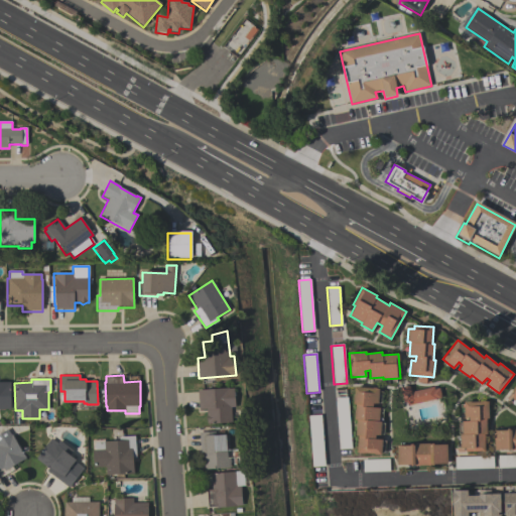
[(0,380),(11,380),(11,409),(0,409),(0,380)]
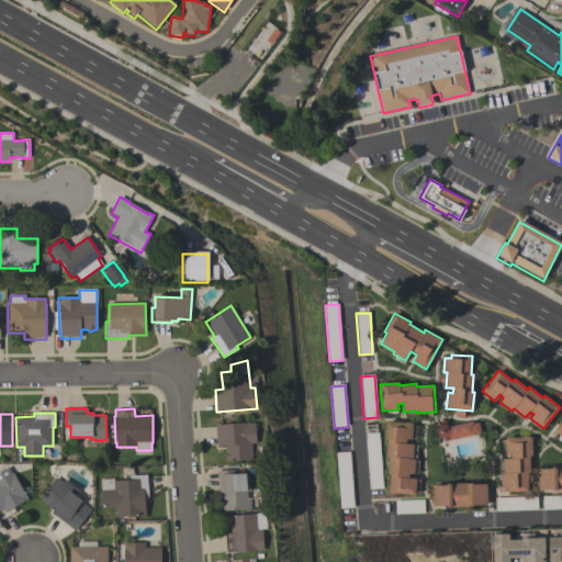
[(444,442),(442,438),(440,438),(437,423),(447,420),(448,427),(473,422),(473,424),(479,423),(482,435),(444,442)]
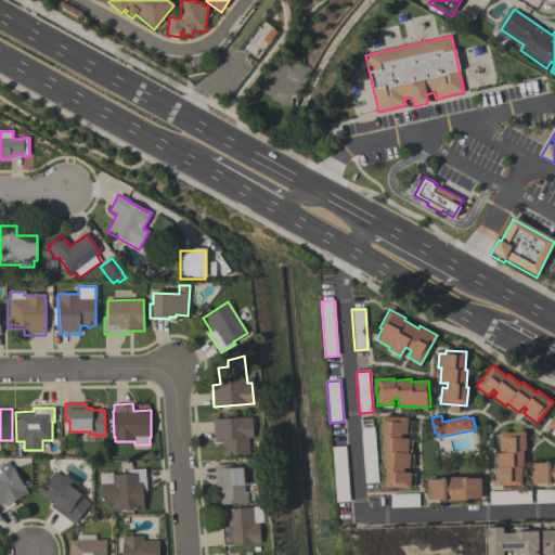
[(384,486),(385,467),(382,467),(384,451),(381,451),(382,435),(379,434),(382,416),(407,418),(404,434),(401,434),(401,438),(409,438),(407,453),(410,453),(409,468),(403,467),(403,472),(411,473),(410,489),(384,486)]
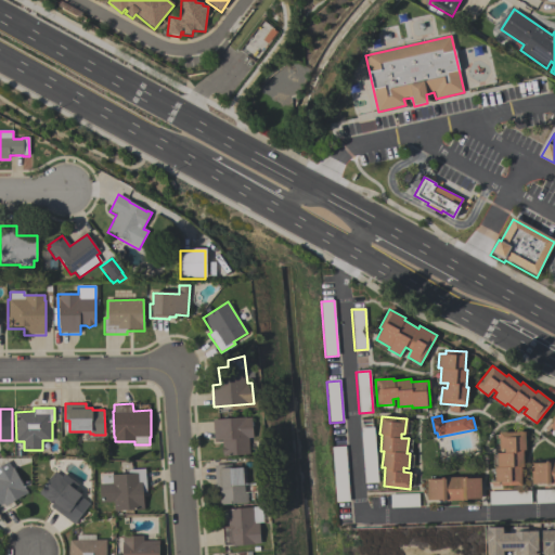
[(253,417),(254,438),(248,438),(249,454),(223,456),(223,454),(221,450),(222,446),(222,440),(214,440),(213,418),(246,417),(253,417)]
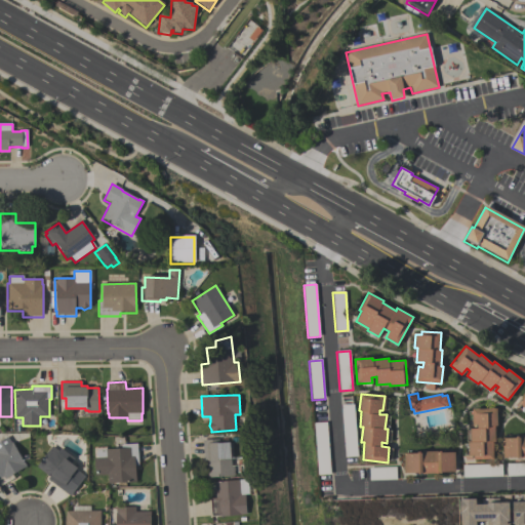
[(345,457),(358,456),(354,405),(340,406),(345,457)]
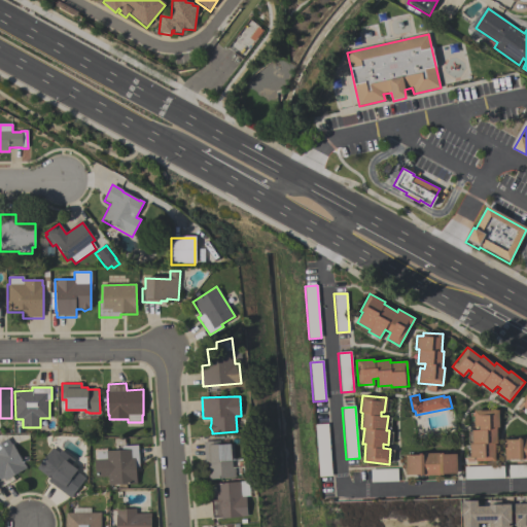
[(473,411),(498,411),(498,427),(496,427),(497,444),(494,444),(494,460),(476,460),(476,457),(469,457),(469,444),(471,444),(471,430),(479,430),(479,425),(473,425),(473,411)]
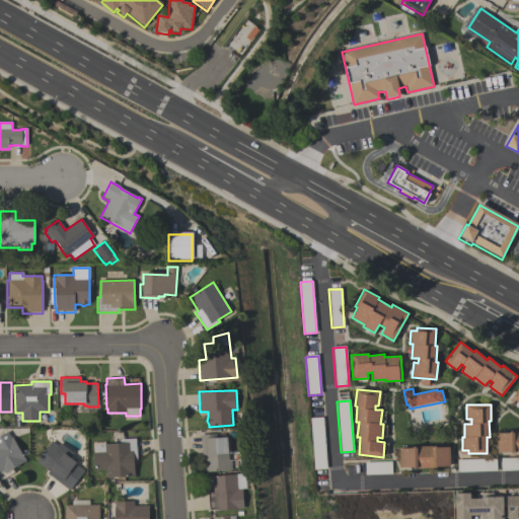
[(313,470),(326,469),(323,418),(310,419),(313,470)]
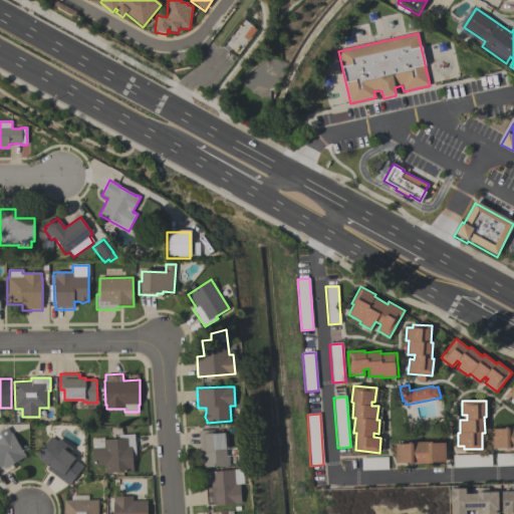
[(492,428),(505,428),(505,426),(508,426),(508,427),(513,427),(513,447),(508,447),(508,448),(506,448),(506,447),(492,447),(492,428)]
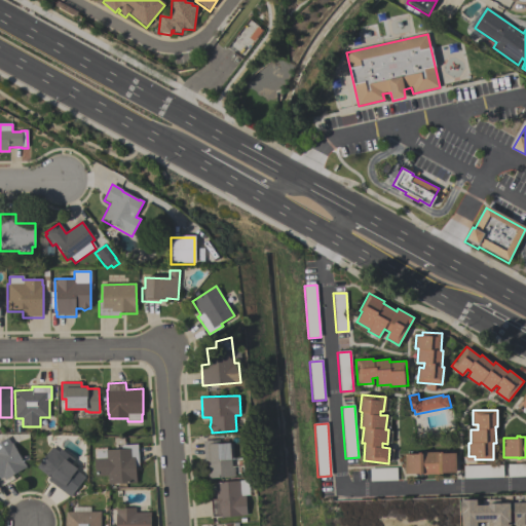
[(0,442),(7,438),(10,443),(11,443),(26,466),(12,476),(14,479),(0,487),(0,442)]
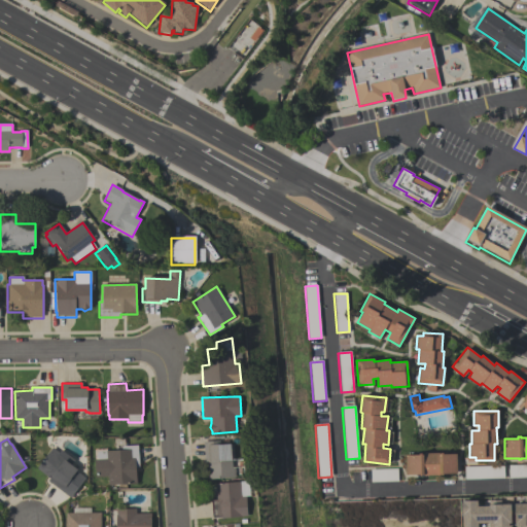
[(235,478),(208,479),(207,463),(205,463),(203,442),(216,441),(216,443),(219,443),(220,444),(231,444),(233,468),(235,468),(235,478)]
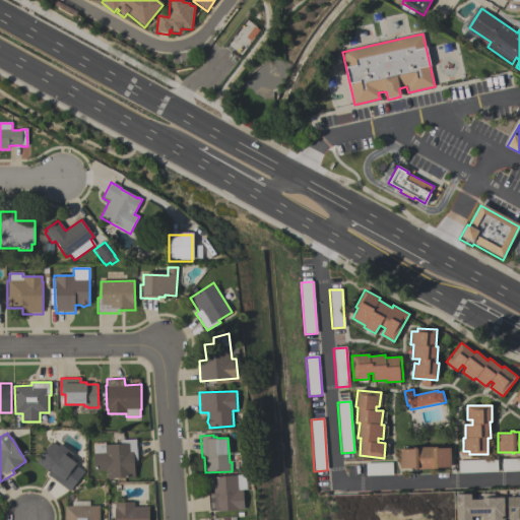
[(136,439),(137,460),(134,460),(135,476),(107,478),(107,469),(94,470),(92,453),(95,453),(95,445),(121,444),(120,440),(136,439)]
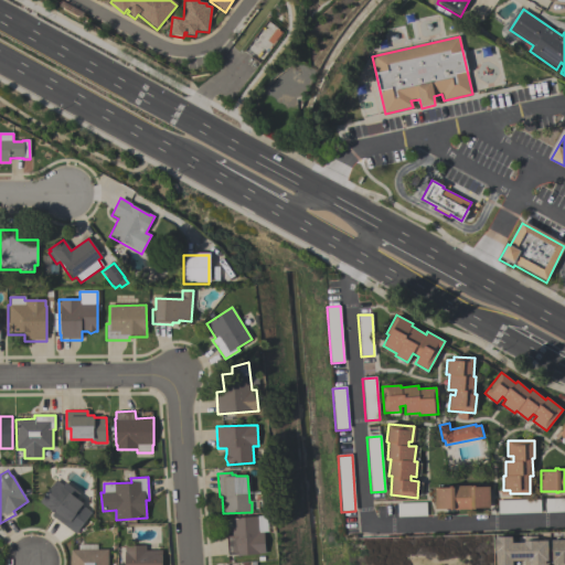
[(81,504),(92,512),(75,534),(51,515),(53,512),(40,502),(56,480),(63,484),(65,482),(81,493),(77,498),(83,502),(81,504)]
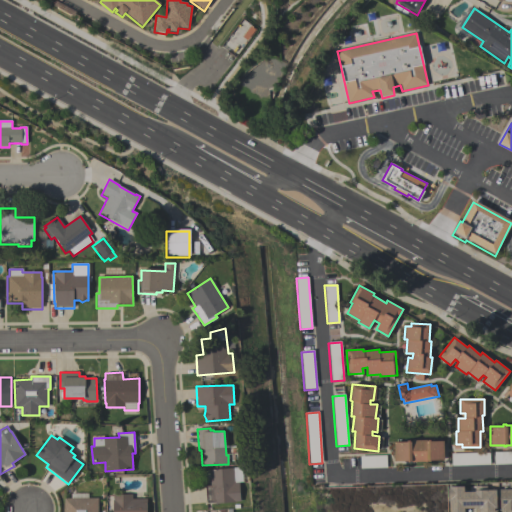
[(443,440),(443,459),(430,459),(430,460),(428,460),(428,459),(427,459),(427,461),(411,461),(411,459),(410,459),(410,460),(407,460),(407,459),(394,459),(394,441),(407,441),(407,439),(410,439),(410,440),(428,440),(428,439),(430,439),(430,440),(443,440)]
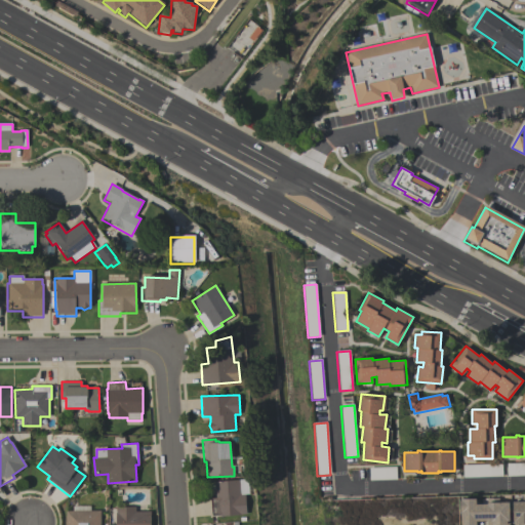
[(524,463),(524,476),(507,477),(507,465),(524,463)]
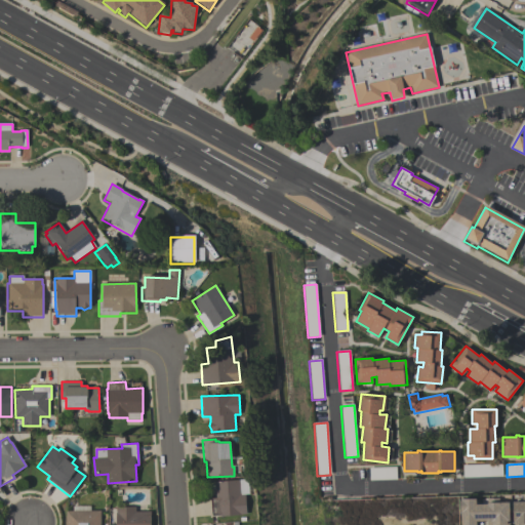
[(462,466),(462,479),(501,478),(501,465),(462,466)]
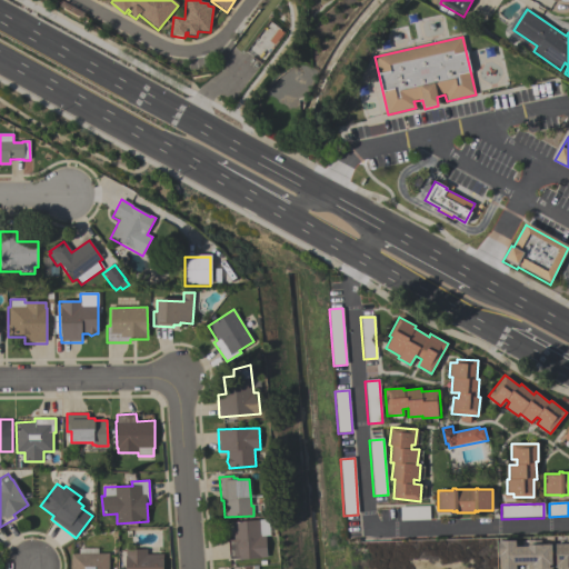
[(400,507),(400,521),(429,520),(429,507),(400,507)]
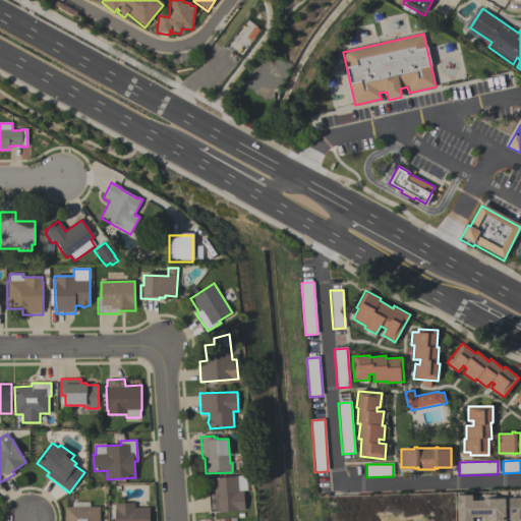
[(244,510),(239,510),(239,511),(216,512),(216,511),(210,512),(209,495),(214,494),(213,477),(237,476),(238,491),(243,491),(244,510)]
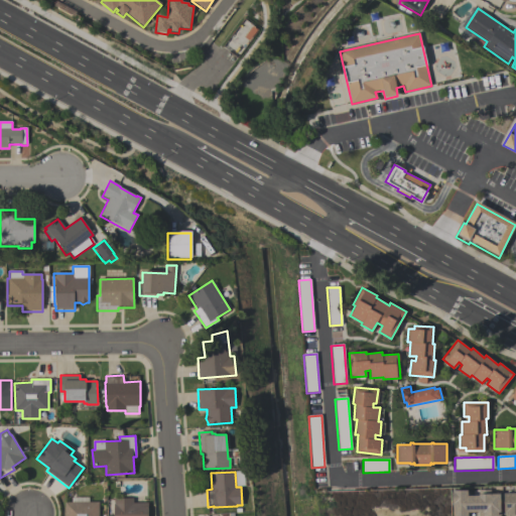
[(454,515),(454,502),(452,502),(452,492),(453,492),(453,490),(468,489),(468,494),(479,494),(479,490),(490,489),(490,493),(500,493),(500,515),(499,515),(479,515),(479,511),(469,511),(469,515),(454,515)]
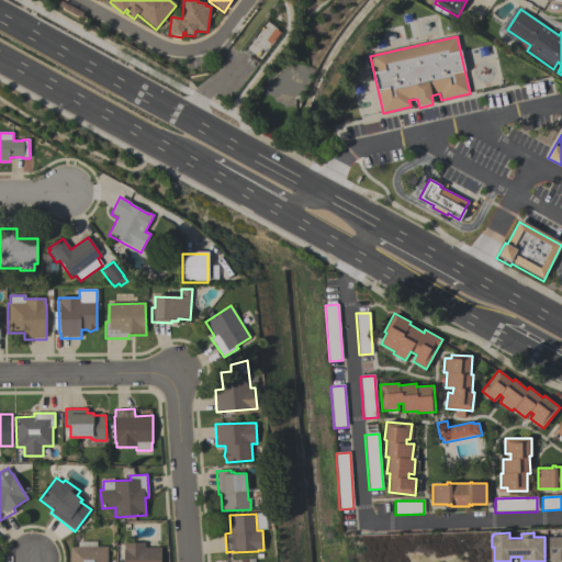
[(549,561),(549,537),(561,536),(561,532),(561,561),(549,561)]
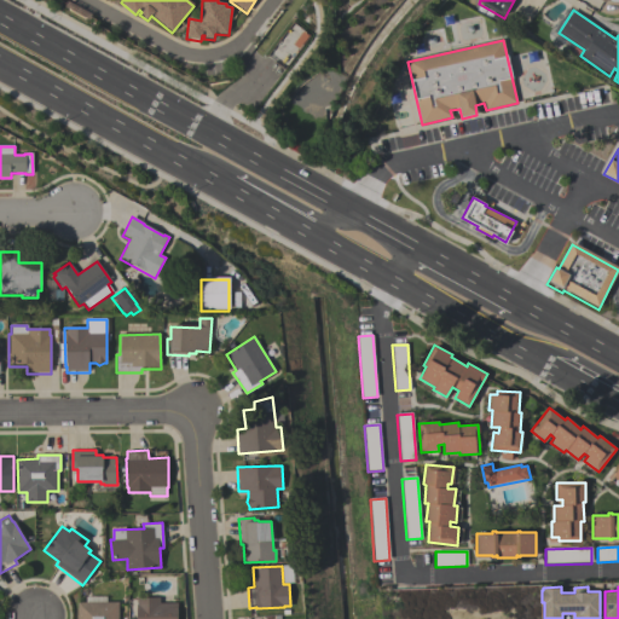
[(77,618),(77,602),(86,602),(86,596),(106,596),(106,601),(119,601),(119,618),(77,618)]
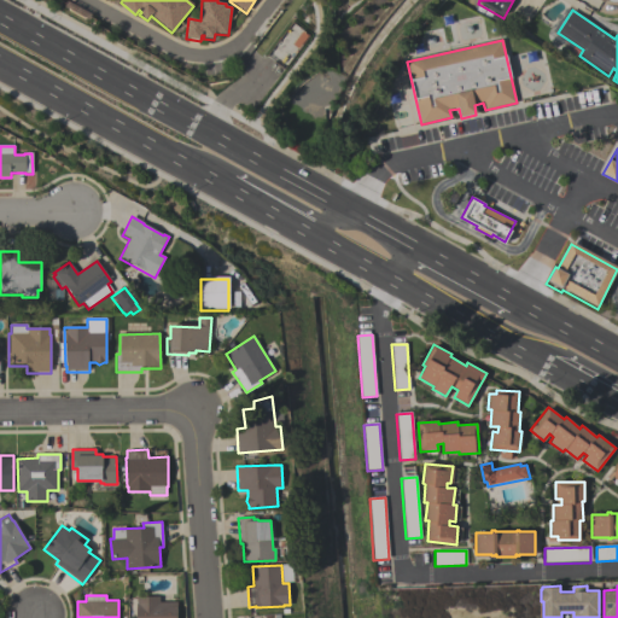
[(136,617),(136,596),(159,596),(159,601),(176,601),(176,617),(136,617)]
